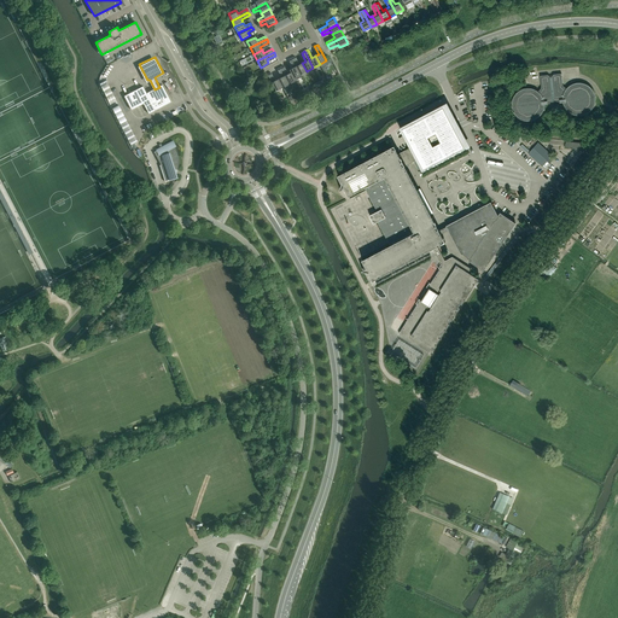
[(299,64),(295,57),(292,58),(301,74),(307,71),(302,63),(299,64)]
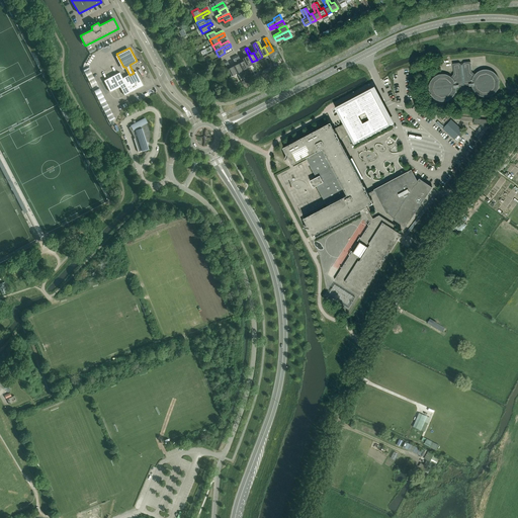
[(245,49),(242,50),(245,57),(243,59),(244,61),(246,65),(247,65),(252,62),(245,49)]
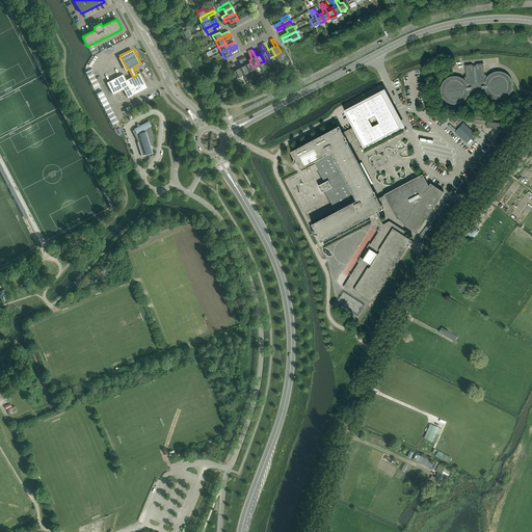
[(247,63),(244,57),(241,58),(248,72),(255,69),(254,67),(253,67),(250,62),(247,63)]
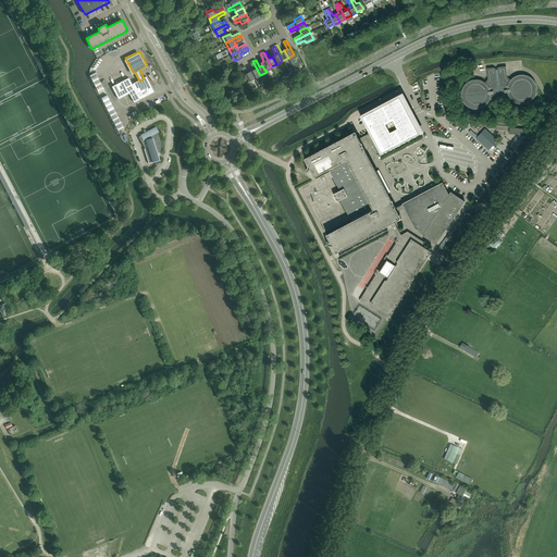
[(252,61),(249,62),(254,70),(250,71),(255,78),(260,75),(252,61)]
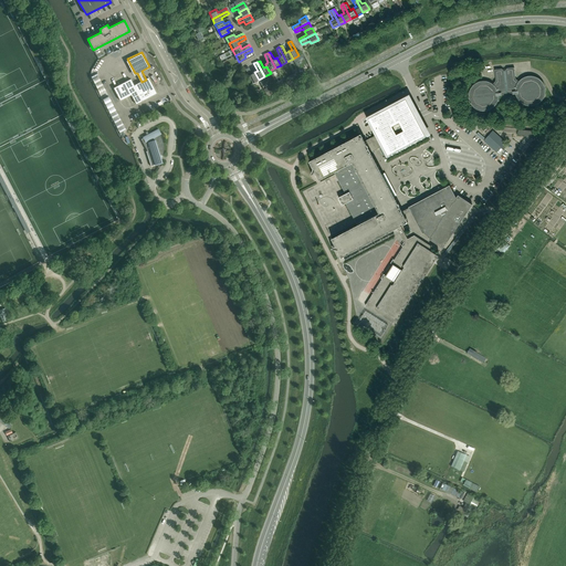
[(252,74),(248,66),(244,69),(251,81),(252,83),(259,80),(254,72),(252,74)]
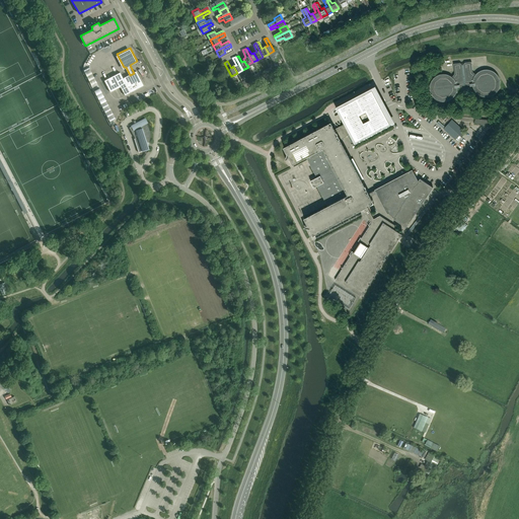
[(469,86),(472,86),(473,89),(475,92),(477,94),(480,96),(484,96),(487,97),(490,96),(493,95),(496,93),(498,91),(499,88),(500,85),(500,81),(499,78),(498,76),(496,73),(493,71),(490,70),(487,69),(484,70),(480,71),(477,72),(475,74),(472,72),(471,62),(464,63),(462,65),(461,65),(459,63),(453,64),(454,74),(452,77),(449,75),(446,74),(443,74),(440,74),(437,75),(434,77),(432,80),(430,82),(429,86),(429,89),(430,92),(431,95),(433,97),(436,99),(439,101),(442,101),(445,101),(448,100),(451,99),(453,96),(455,94),(456,91),(457,88),(459,87),(459,86),(469,85),(469,86)]
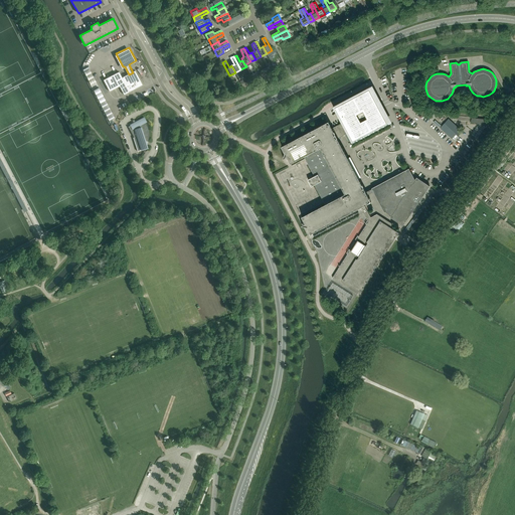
[(95,81),(90,66),(83,68),(89,83),(95,81)]
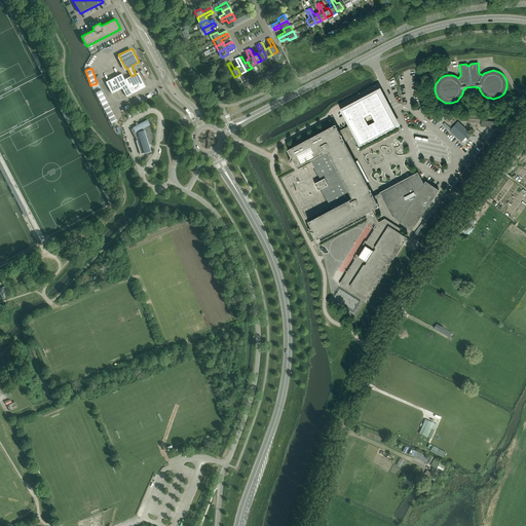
[(122,88),(126,97),(146,87),(138,72),(136,74),(132,76),(124,79),(121,74),(106,82),(112,94),(122,88)]
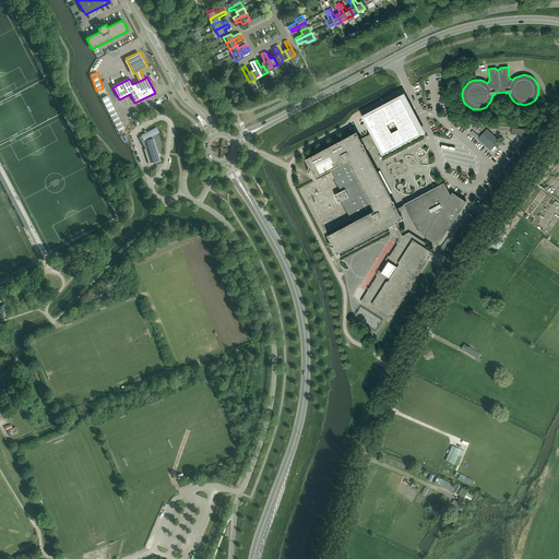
[(107,93),(102,95),(117,130),(122,128),(107,93)]
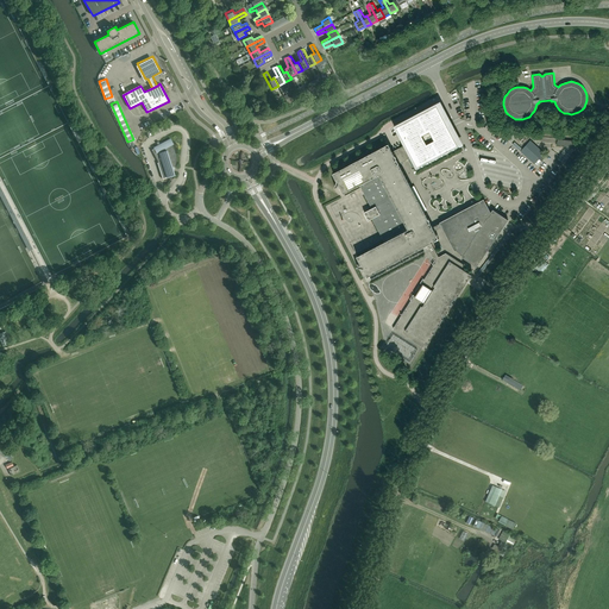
[(384,146),(333,174),(337,181),(334,188),(339,186),(343,194),(359,186),(371,208),(368,211),(364,213),(365,217),(368,220),(371,219),(384,242),(357,257),(363,269),(368,277),(426,245),(435,262),(400,318),(393,328),(412,341),(414,337),(427,345),(443,320),(441,319),(443,315),(445,316),(453,303),(451,302),(453,300),(454,300),(471,275),(462,269),(464,265),(444,252),(438,256),(431,243),(434,240),(437,236),(399,164),(410,158),(416,170),(460,146),(437,102),(394,126),(403,146),(393,152),(390,148),(384,146)]
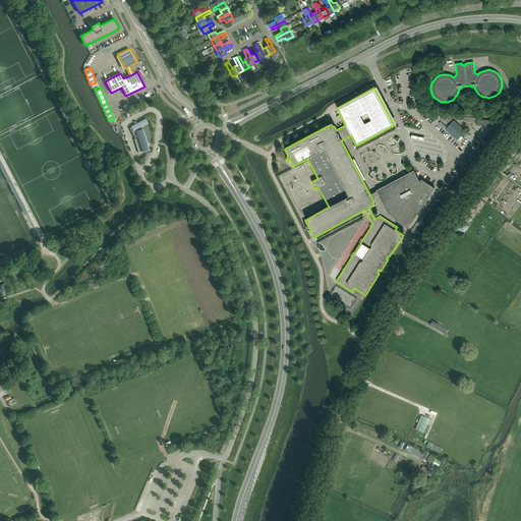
[(142,152),(148,151),(150,150),(147,142),(150,143),(151,139),(151,135),(150,132),(149,128),(147,124),(148,123),(146,119),(131,126),(132,127),(130,128),(129,128),(137,143),(137,142),(139,141),(142,152)]
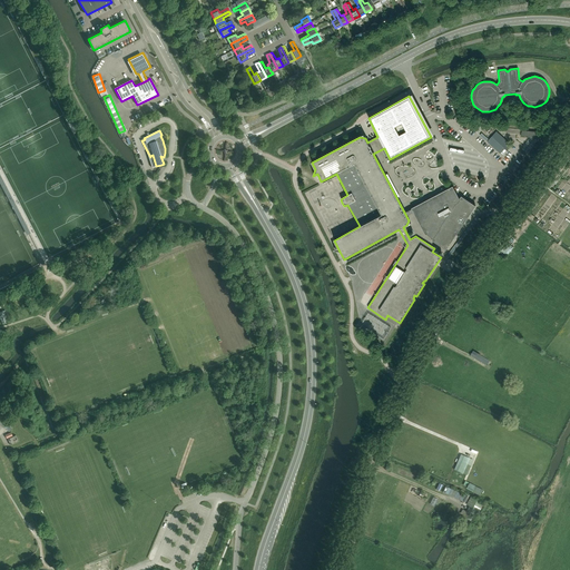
[(522,130),(521,136),(530,137),(537,141),(539,138),(540,133),(522,130)]
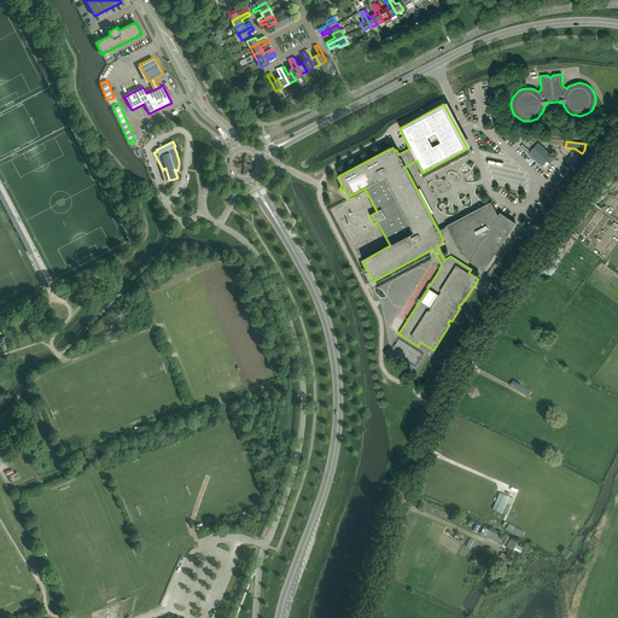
[(542,167),(547,161),(549,163),(554,158),(537,143),(528,153),(542,167)]
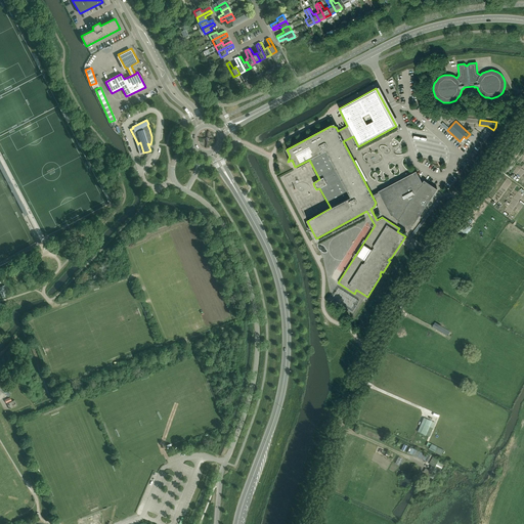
[(492,130),(487,126),(479,136),(484,140),(492,130)]
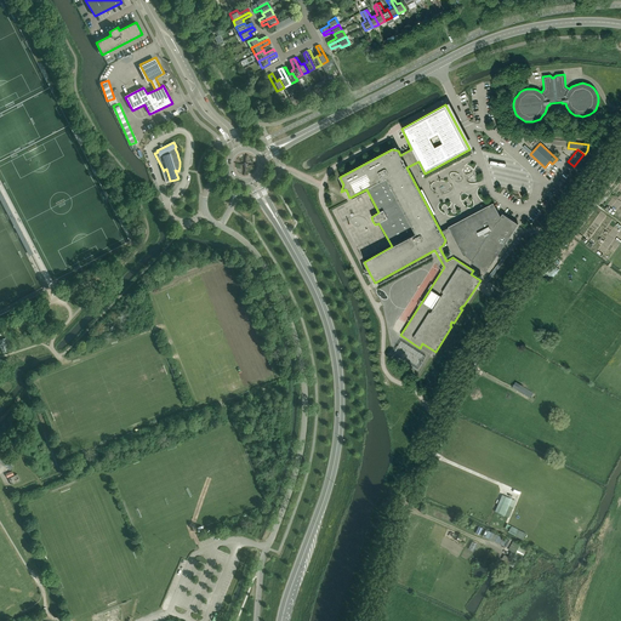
[(600,193),(596,199),(600,204),(605,198),(600,193)]
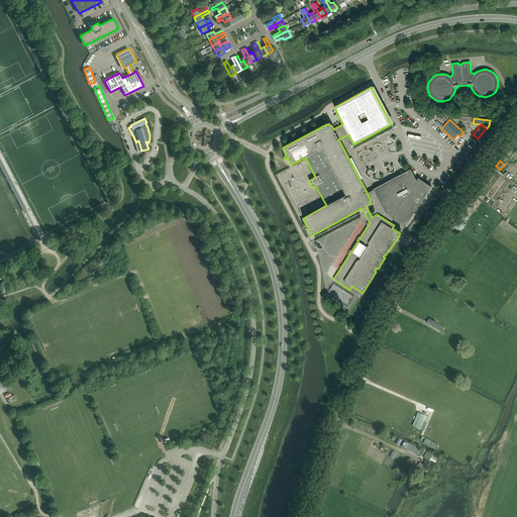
[(2,163),(0,163),(0,166),(22,210),(25,208),(2,163)]
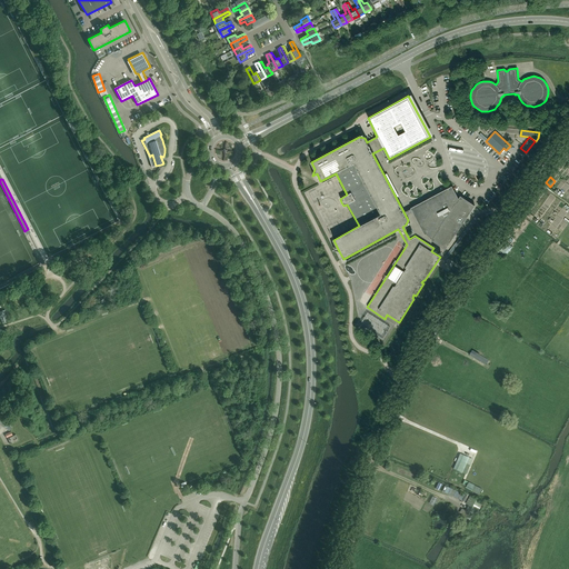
[(451,187),(448,188),(445,190),(440,192),(439,191),(437,193),(437,195),(410,208),(425,235),(426,233),(431,238),(430,240),(445,249),(475,206),(460,196),(458,199),(458,198),(451,187)]
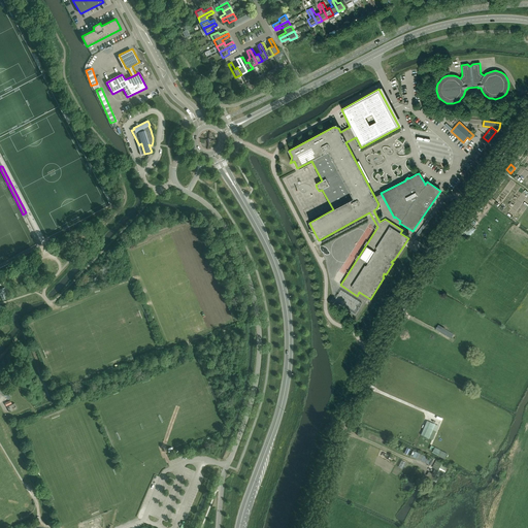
[(475,229),(470,225),(464,232),(468,235),(469,234),(470,235),(475,229)]
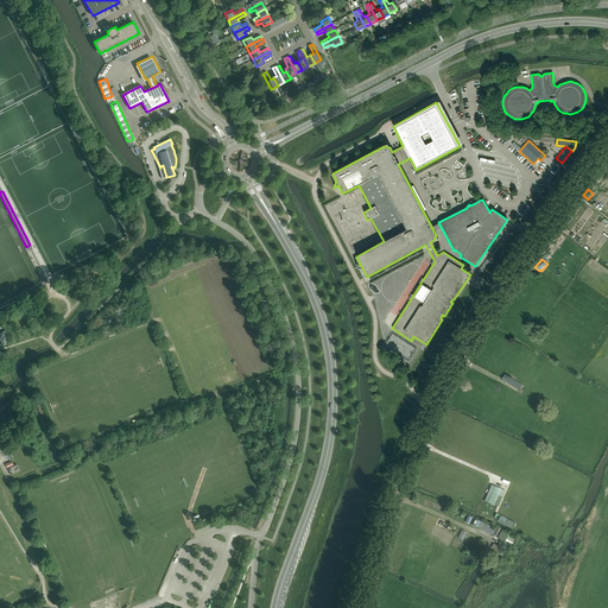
[(0,341),(2,347),(11,343),(6,330),(0,333),(0,341)]
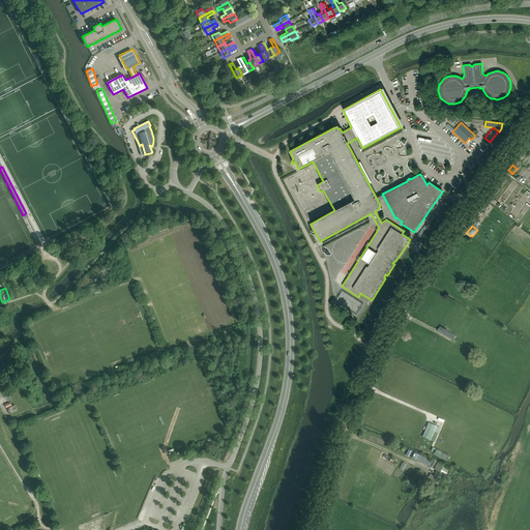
[(355,304),(352,310),(355,312),(354,314),(356,315),(362,304),(356,300),(354,304),(355,304)]
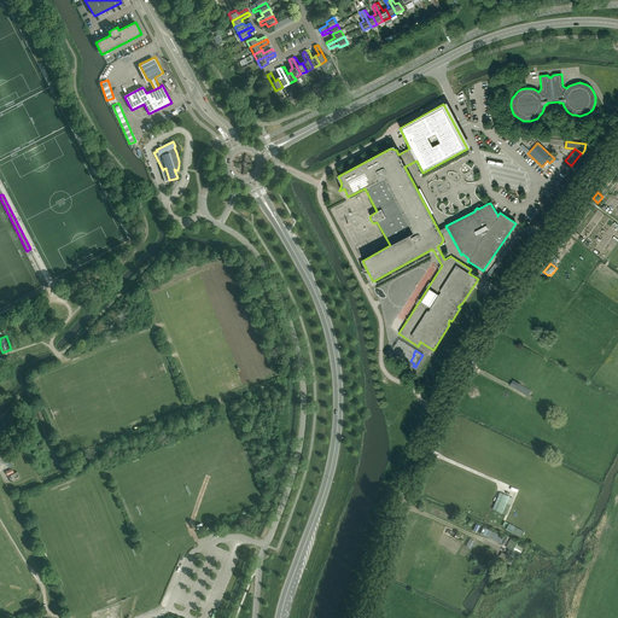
[(509,385),(528,396),(531,391),(513,380),(509,385)]
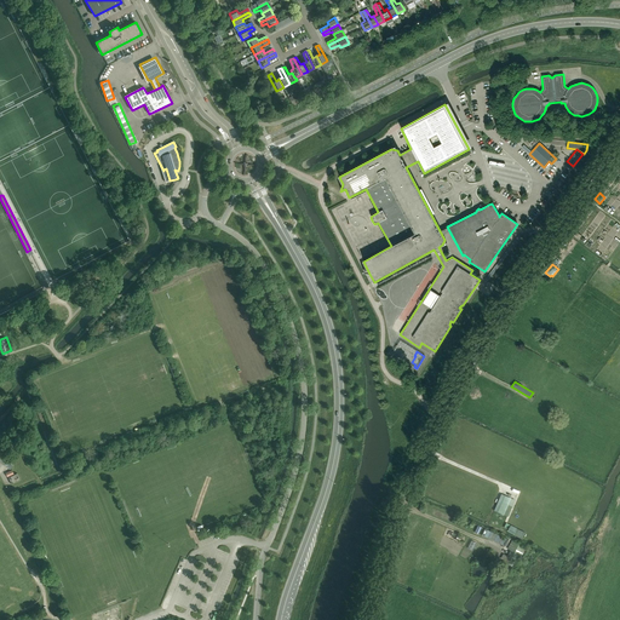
[(0,461),(4,465),(6,466),(15,457),(7,451),(6,453),(0,447),(0,461)]
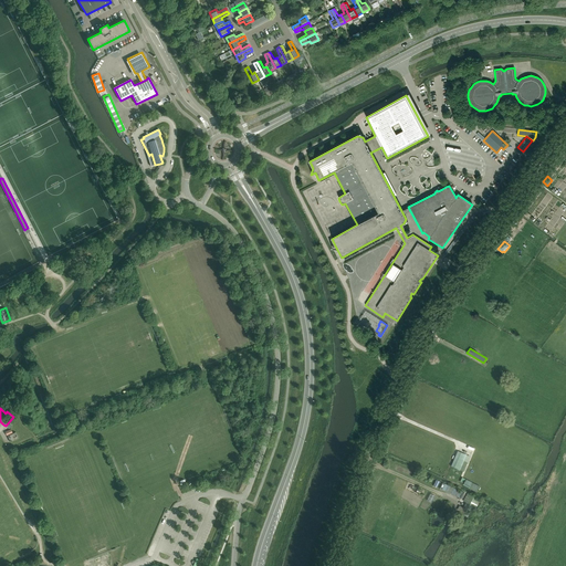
[(18,418),(10,425),(12,427),(20,421),(18,418)]
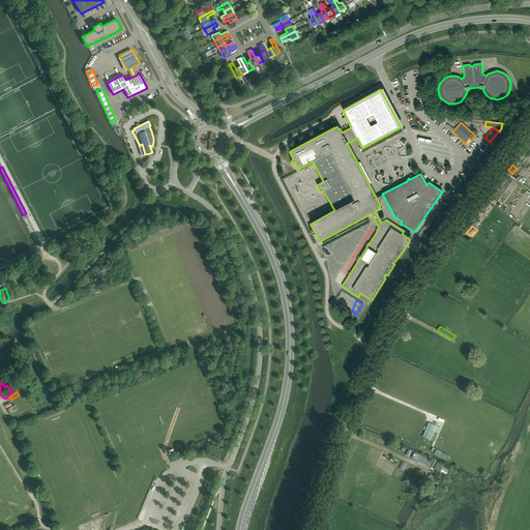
[(7,408),(9,414),(18,410),(15,405),(7,408)]
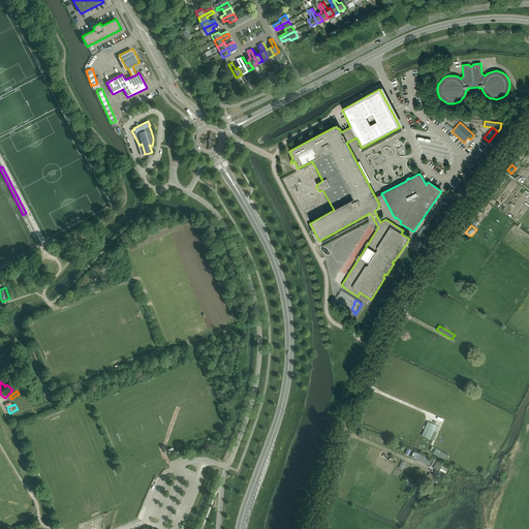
[(434,436),(432,435),(436,425),(428,422),(422,436),(430,439),(433,440),(434,436)]
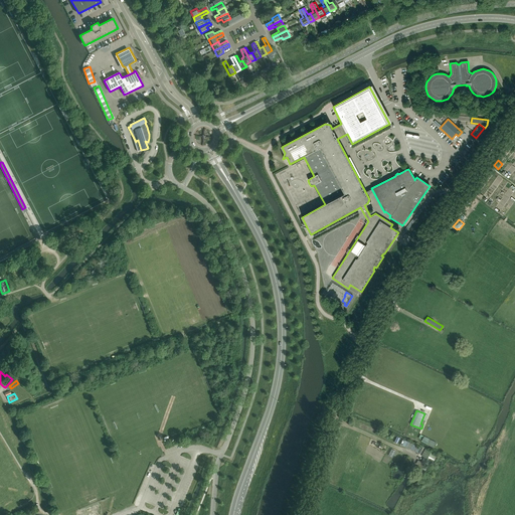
[(421,456),(424,457),(419,467),(425,470),(431,461),(433,462),(435,459),(436,459),(437,456),(425,450),(421,456)]
